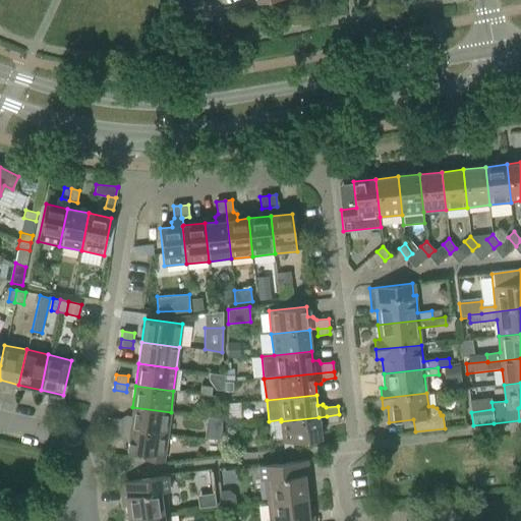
[(126,417),(122,419),(111,418),(110,426),(168,435),(171,412),(132,407),(131,418),(126,417)]
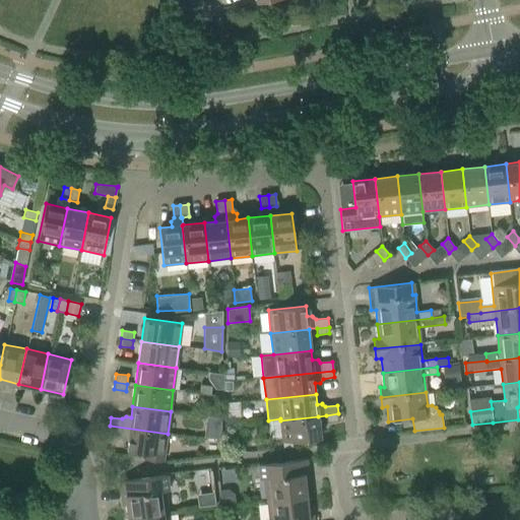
[(339,420),(338,413),(326,415),(327,423),(339,420)]
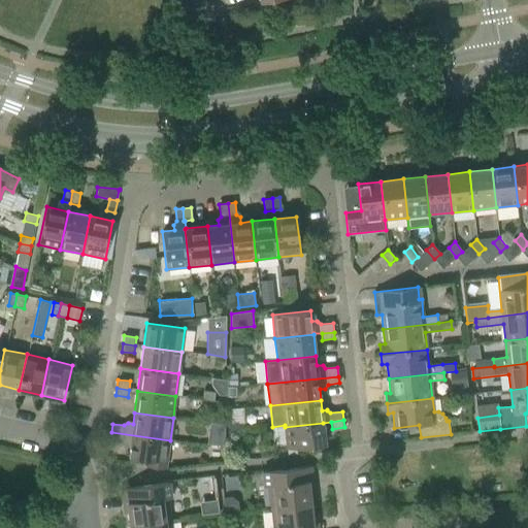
[(325,444),(323,423),(285,427),(287,449),(325,444)]
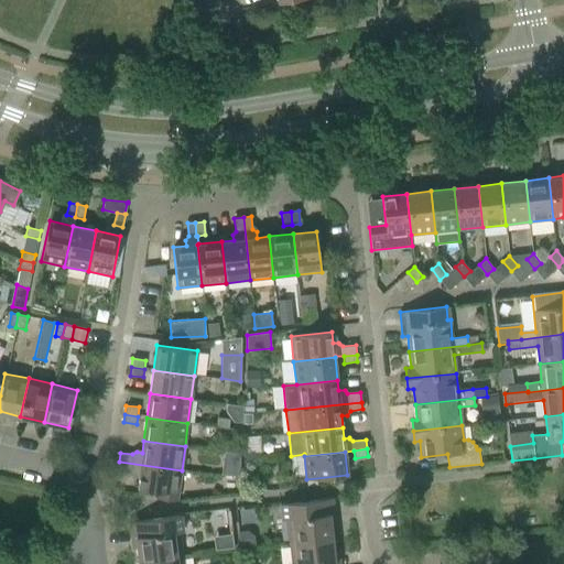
[(137,488),(156,490),(155,497),(177,500),(182,470),(119,462),(118,469),(130,472),(130,473),(134,474),(139,474),(137,488)]
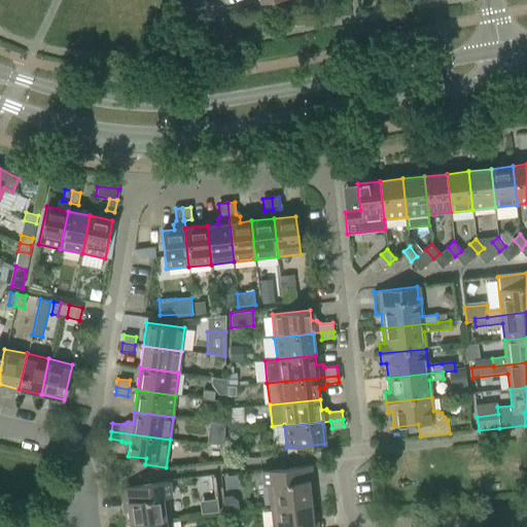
[(269,485),(271,507),(311,504),(309,490),(313,489),(313,488),(309,489),(308,480),(312,480),(311,465),(261,470),(264,485),(269,485)]
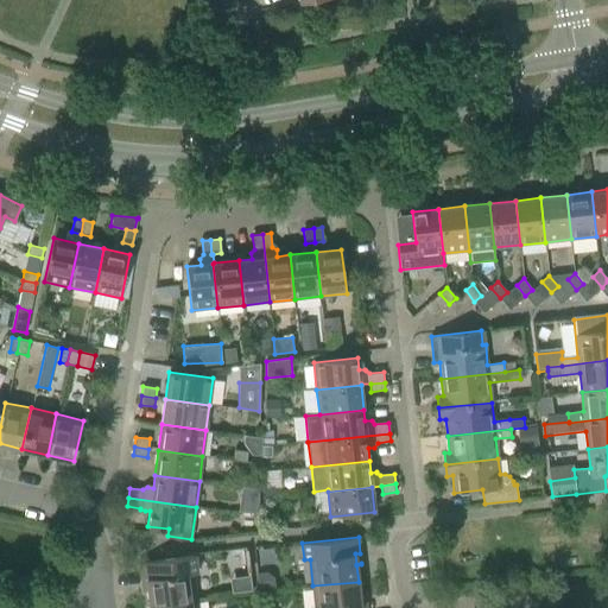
[(149,590),(151,606),(196,600),(192,572),(198,572),(196,555),(139,563),(141,580),(146,578),(149,589),(143,589),(143,590),(149,590)]
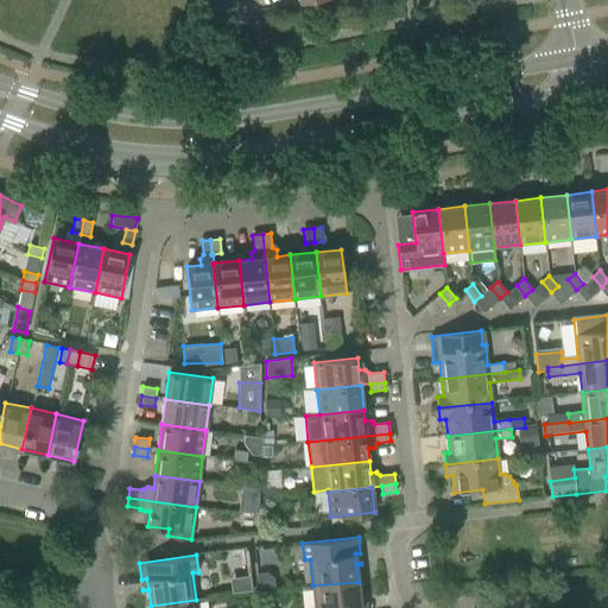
[(366,607),(361,607),(360,599),(365,597),(365,596),(360,597),(359,582),(312,586),(315,607),(366,607)]
